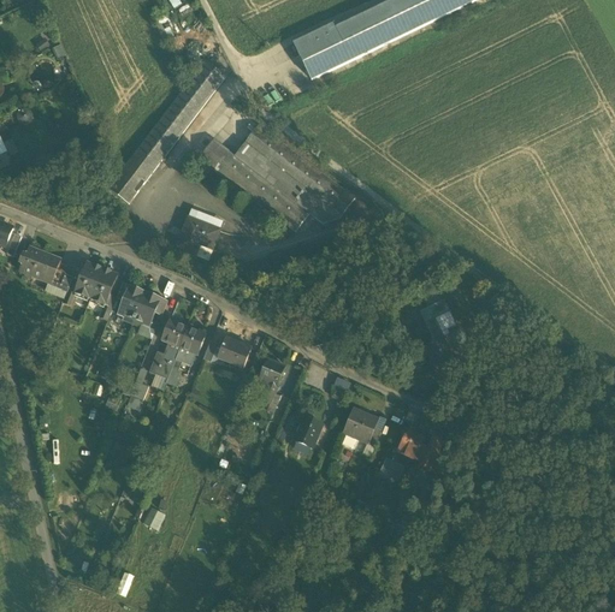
[(293,40),(311,77),(468,0),(386,0),(333,25),(331,22),(293,40)]
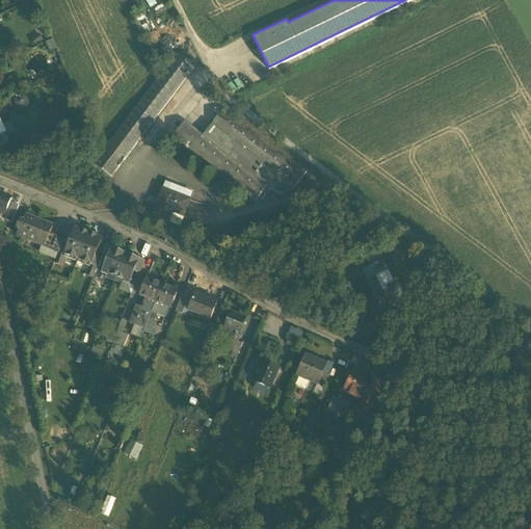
[(42,37),(37,31),(30,36),(34,43),(42,37)]
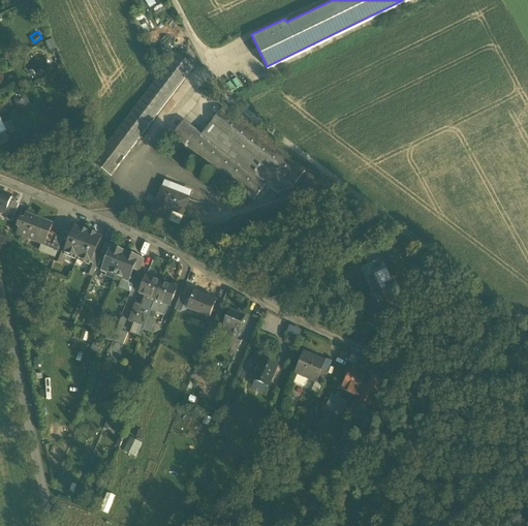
[(56,45),(52,37),(44,40),(49,49),(56,45)]
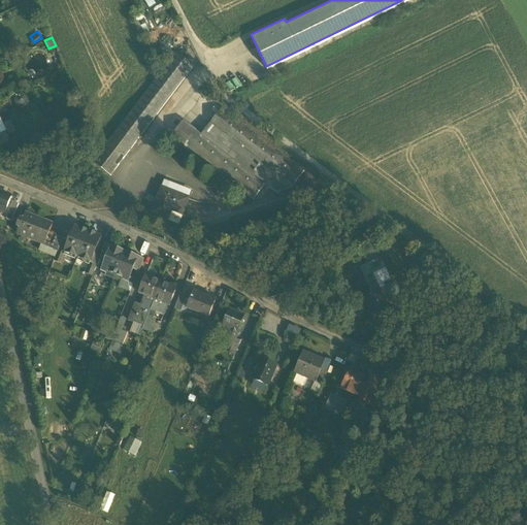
[(159,72),(112,132),(100,150),(92,160),(108,173),(130,145),(193,64),(175,51),(159,72)]
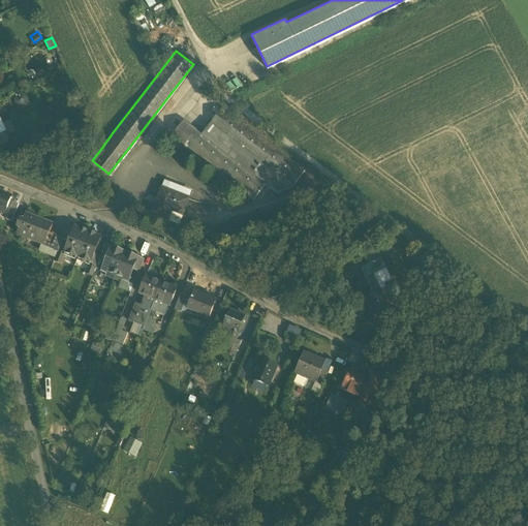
[(221,105),(208,122),(291,185),(304,168),(221,105)]
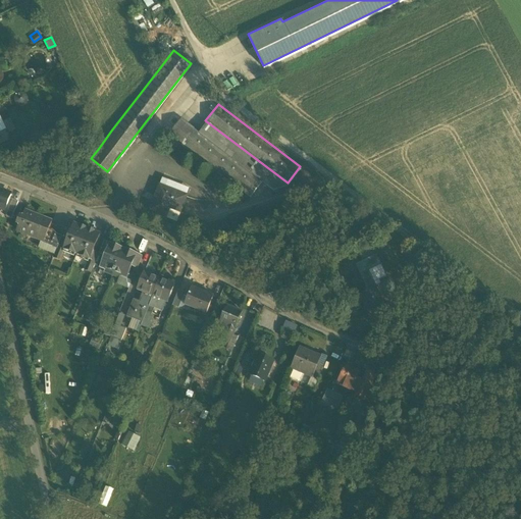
[(81,114),(75,107),(69,110),(74,118),(81,114)]
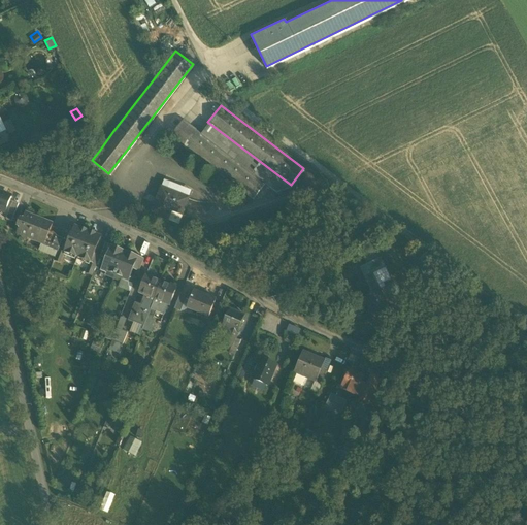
[(252,197),(264,182),(200,132),(183,118),(169,135),(252,197)]
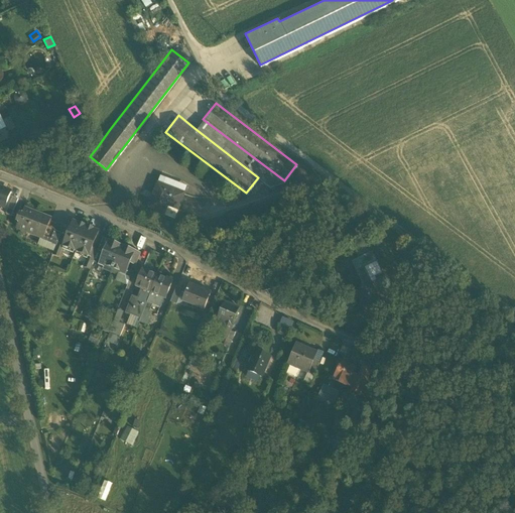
[(269,184),(284,180),(203,119),(196,129),(258,177),(269,184)]
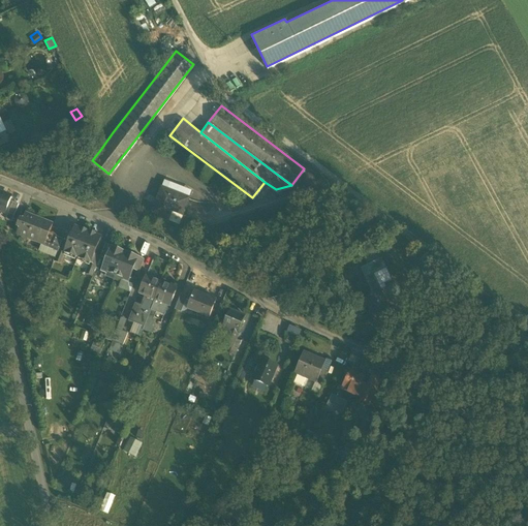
[(160,186),(188,196),(191,187),(163,177),(160,186)]
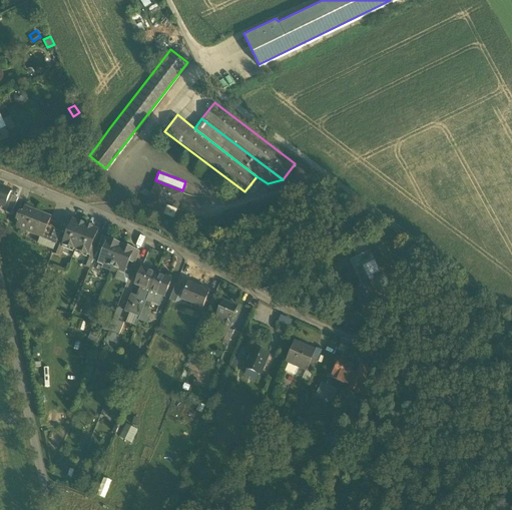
[(145,205),(159,210),(163,201),(175,206),(182,190),(155,180),(145,205)]
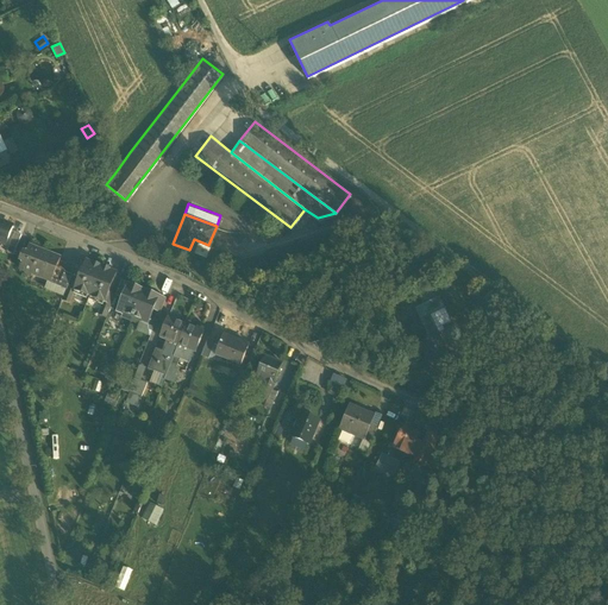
[(12,225),(0,219),(0,239),(5,241),(12,225)]
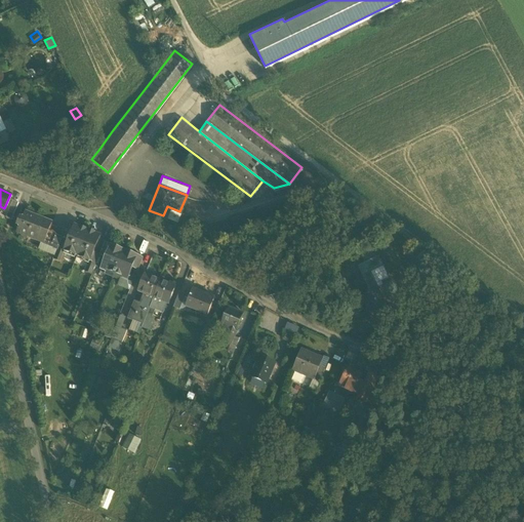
[(11,198),(5,215),(10,217),(17,201),(11,198)]
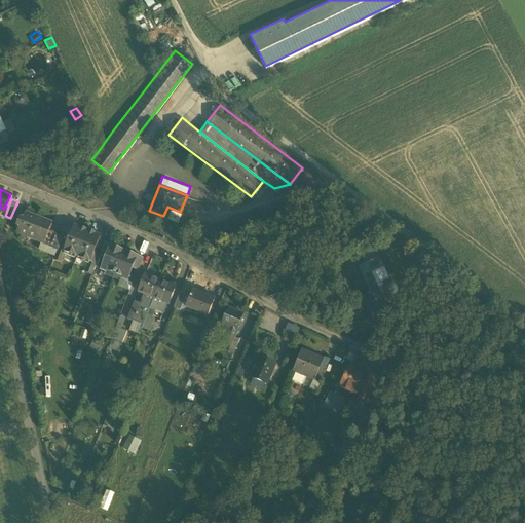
[(39,240),(43,241),(48,230),(52,220),(37,214),(24,209),(22,216),(19,215),(15,223),(21,225),(19,232),(29,236),(39,240)]
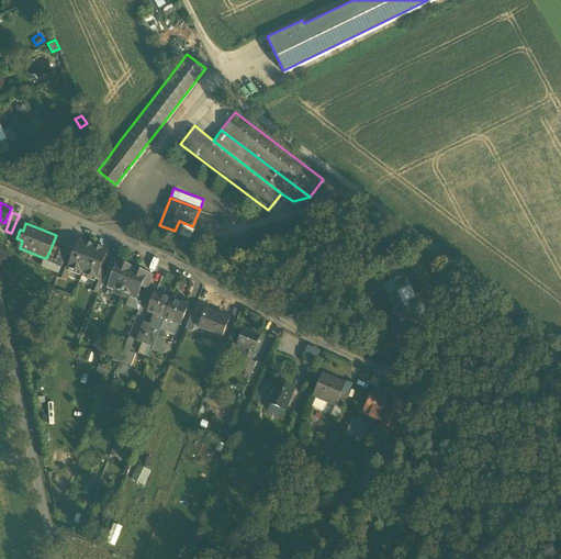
[(67,267),(81,272),(92,244),(77,237),(69,257),(66,266),(67,267)]
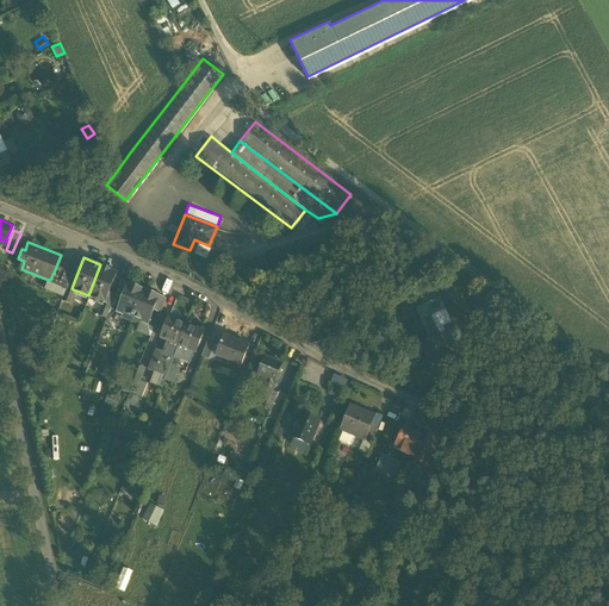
[(115,270),(100,264),(88,295),(103,301),(107,289),(115,270)]
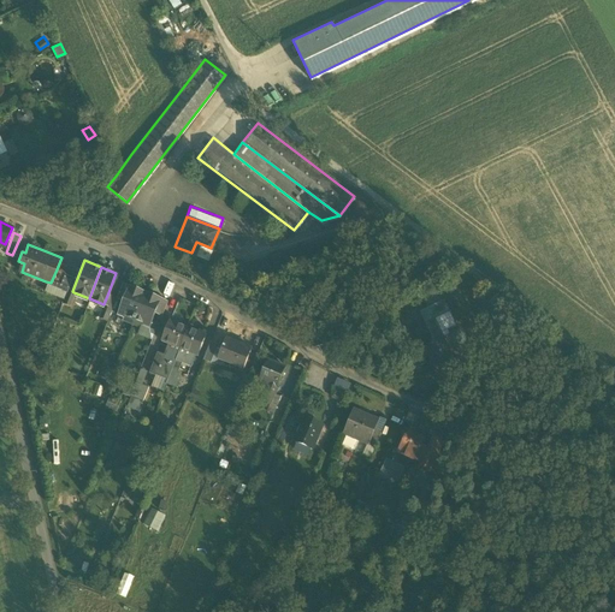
[(51,283),(66,289),(70,279),(72,275),(57,269),(51,283)]
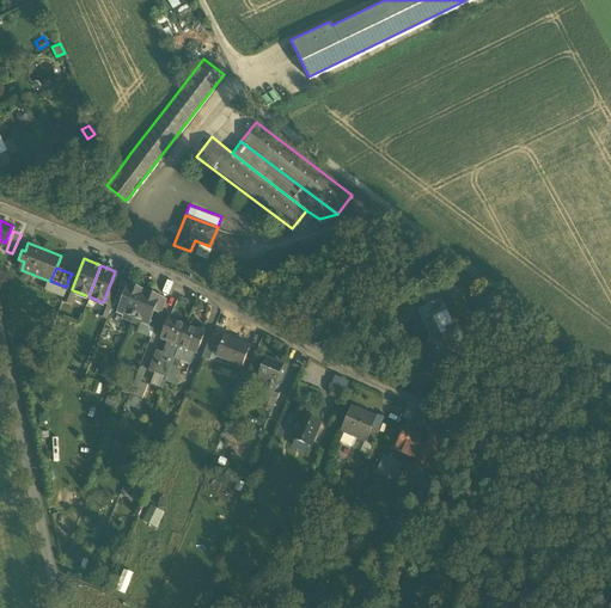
[(75,280),(69,277),(66,287),(63,294),(61,300),(67,302),(73,290),(72,289),(75,280)]
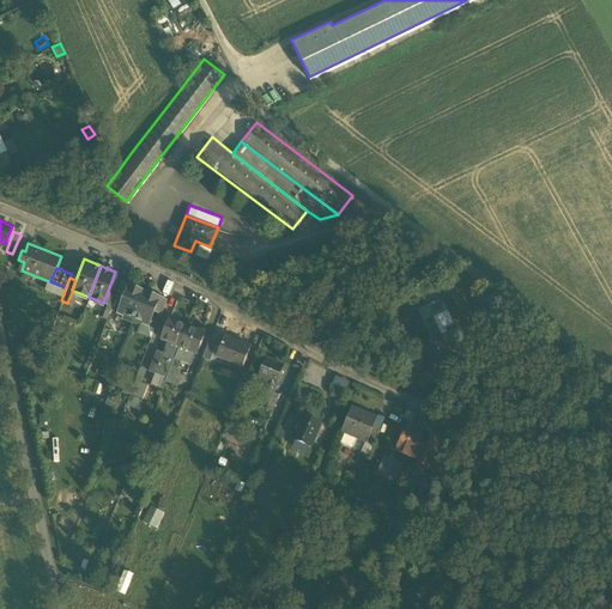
[(50,281),(46,280),(43,287),(64,294),(66,287),(50,281)]
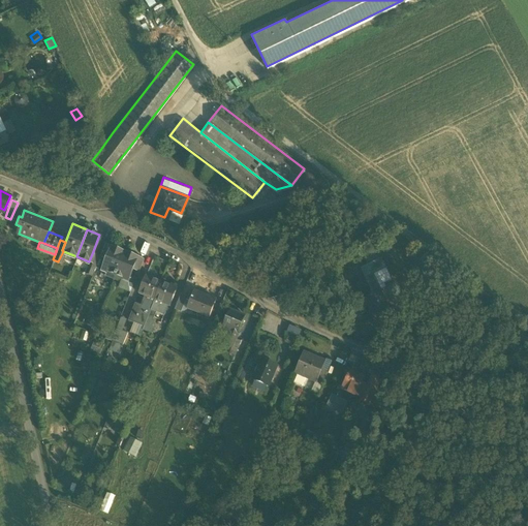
[(104,243),(99,254),(105,256),(110,245),(104,243)]
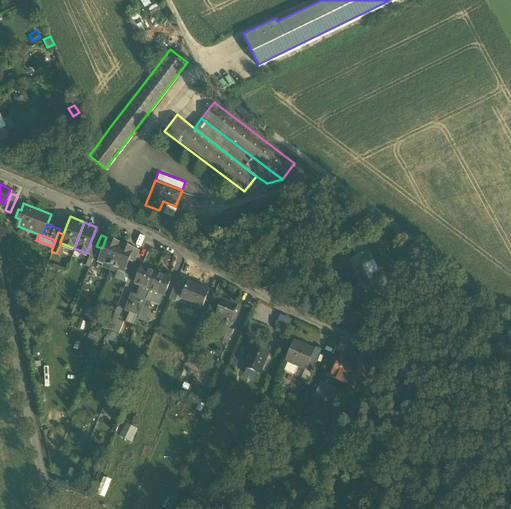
[(101,265),(109,268),(119,244),(112,241),(113,239),(106,237),(102,248),(98,259),(103,261),(101,265)]
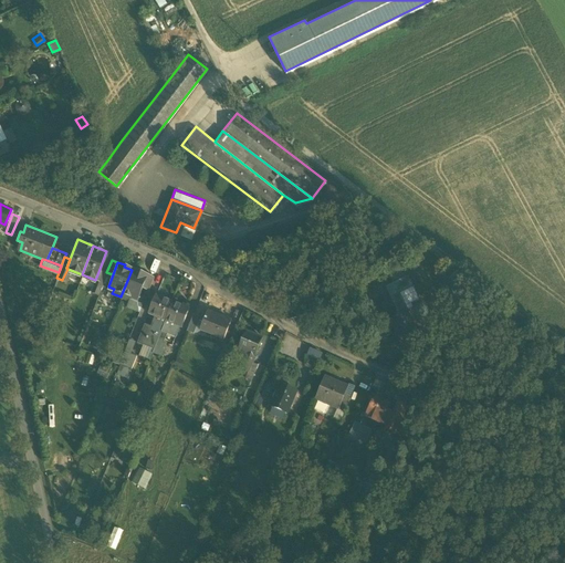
[(98,293),(106,272),(100,269),(95,280),(91,290),(98,293)]
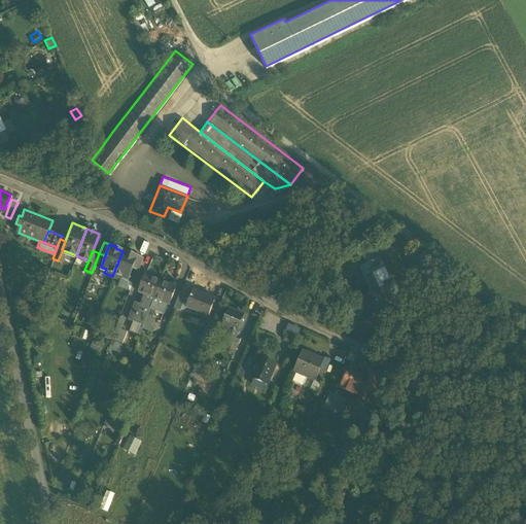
[(362,255),(365,262),(378,256),(375,250),(362,255)]
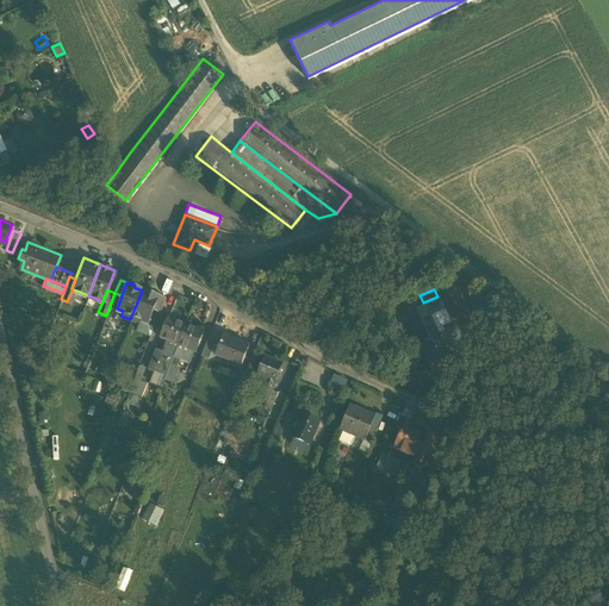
[(149,294),(142,291),(130,319),(137,322),(140,323),(141,318),(147,320),(151,308),(151,307),(157,294),(150,291),(149,294)]
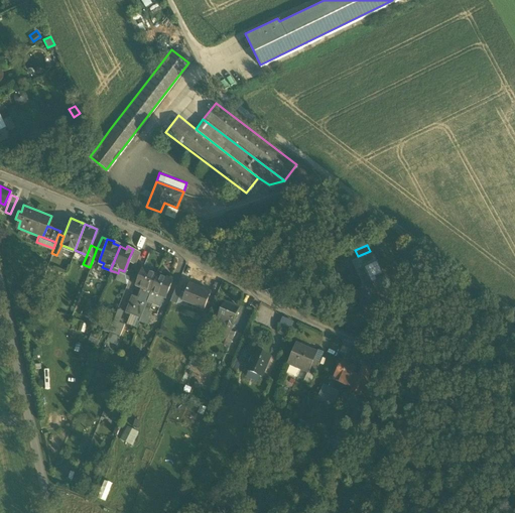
[(128,260),(135,263),(139,251),(133,249),(128,260)]
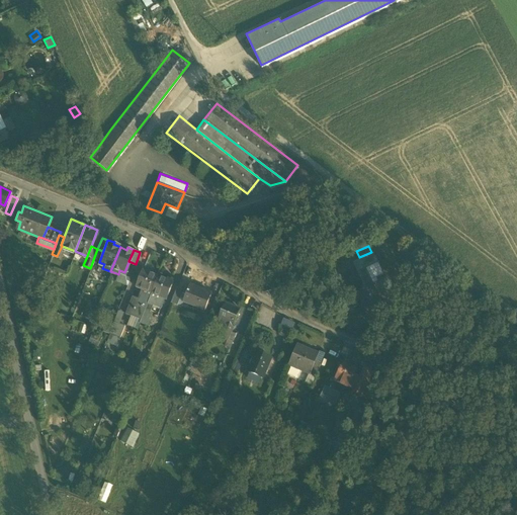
[(371,251),(371,252),(359,257),(353,260),(357,269),(364,266),(376,260),(371,251)]
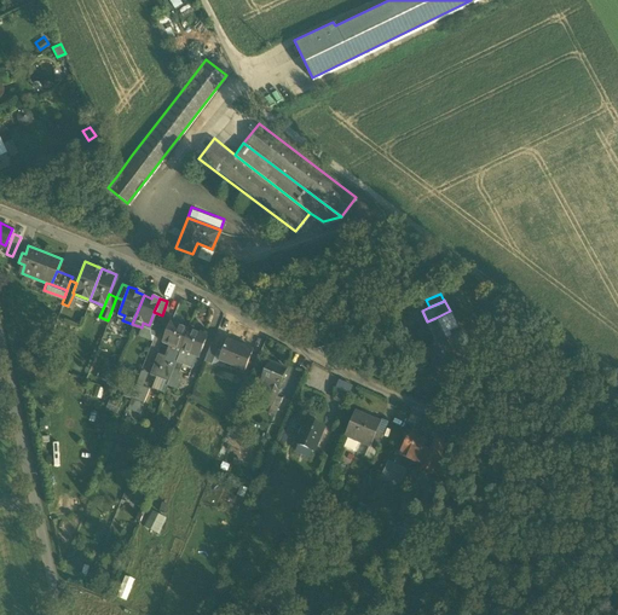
[(450,311),(435,318),(444,337),(450,334),(448,330),(457,325),(450,311)]
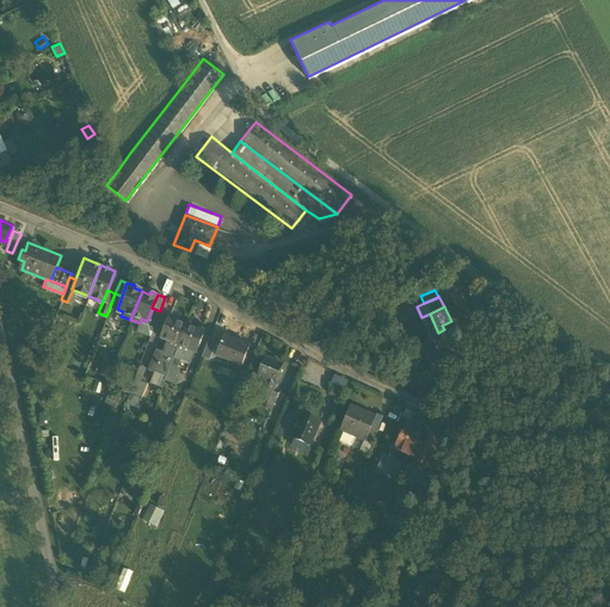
[(439,334),(438,333),(430,314),(421,317),(430,336),(419,341),(427,358),(441,352),(438,347),(444,345),(438,334),(439,334)]
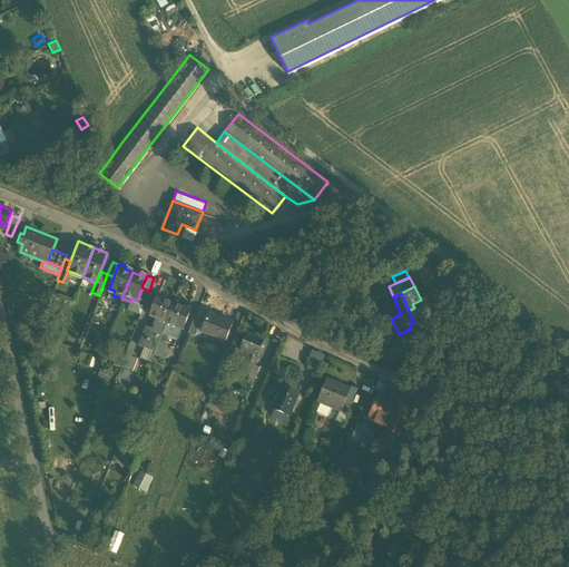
[(148,314),(156,318),(165,321),(173,302),(156,295),(148,314)]
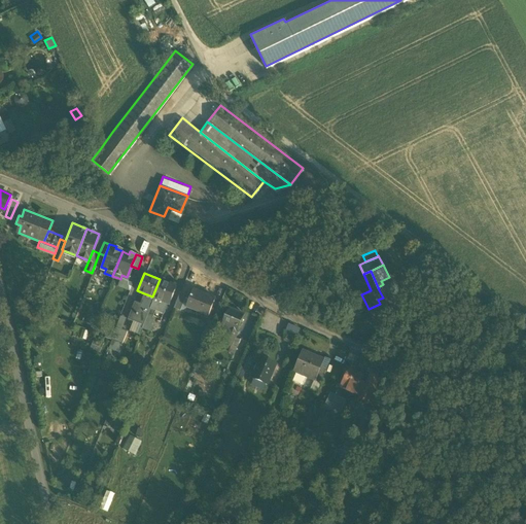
[(127,278),(127,277),(121,275),(120,279),(118,278),(116,283),(129,288),(132,280),(127,278)]
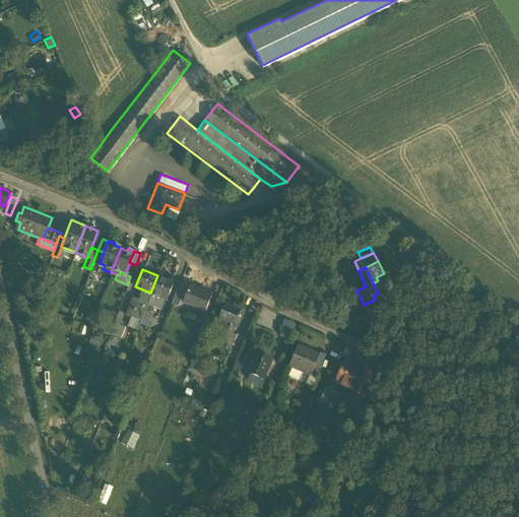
[(157,275),(150,293),(160,297),(166,299),(173,281),(157,275)]
